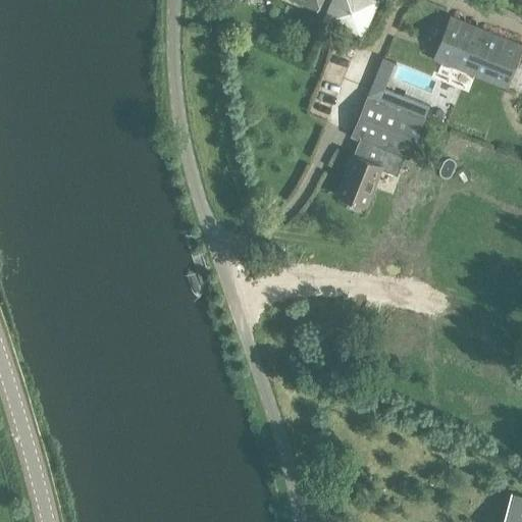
[(291,0),(316,11),(321,0),(291,0)]
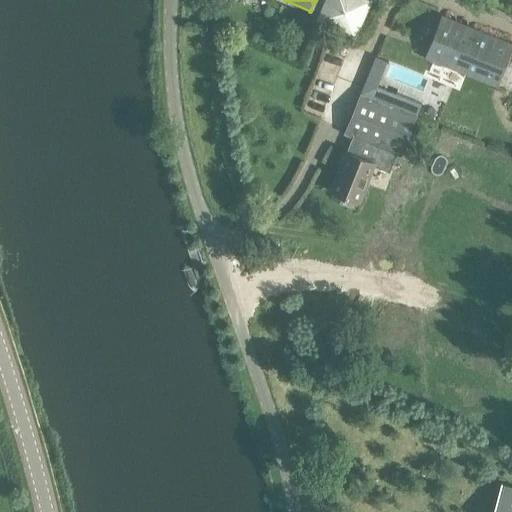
[(325,0),(317,21),(355,39),(371,0),(325,0)]
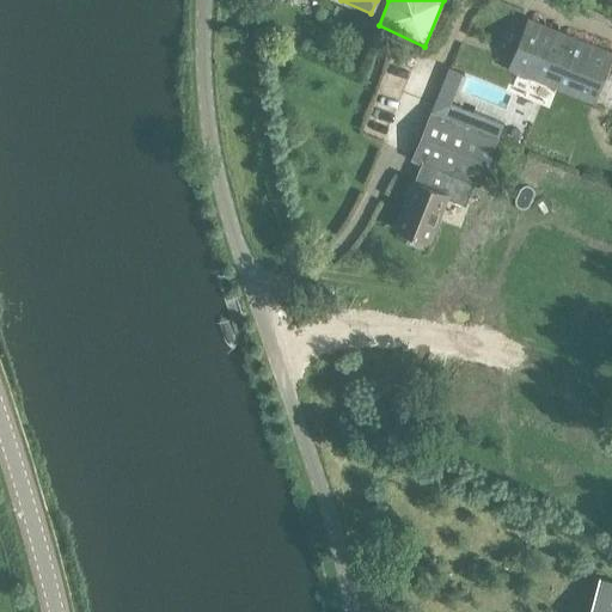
[(611,57),(611,50),(527,17),(507,69),(594,104),(611,57)]
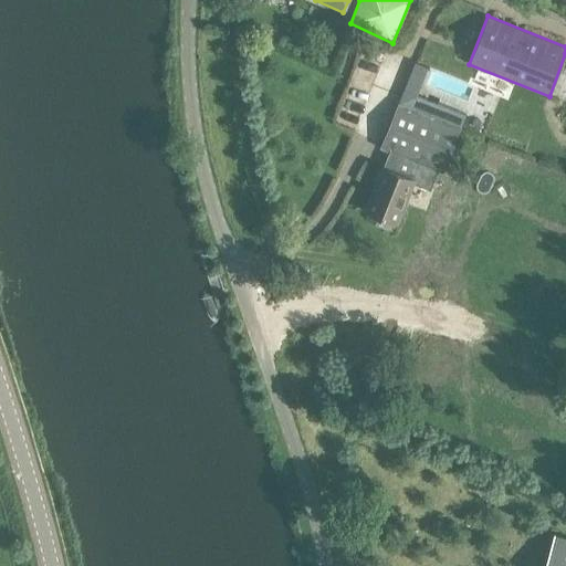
[(478,87),(413,62),(379,148),(388,152),(364,209),(398,223),(413,184),(430,190),(438,171),(442,173),(478,87)]
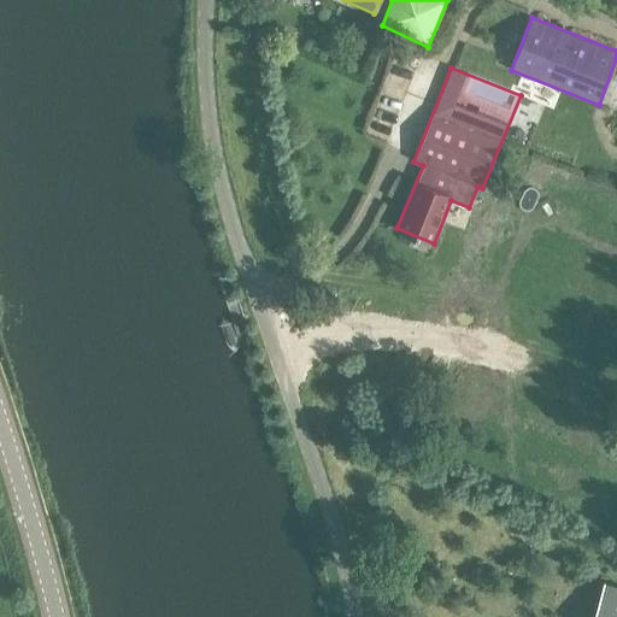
[(616,616),(616,586),(604,582),(593,616),(616,616)]
